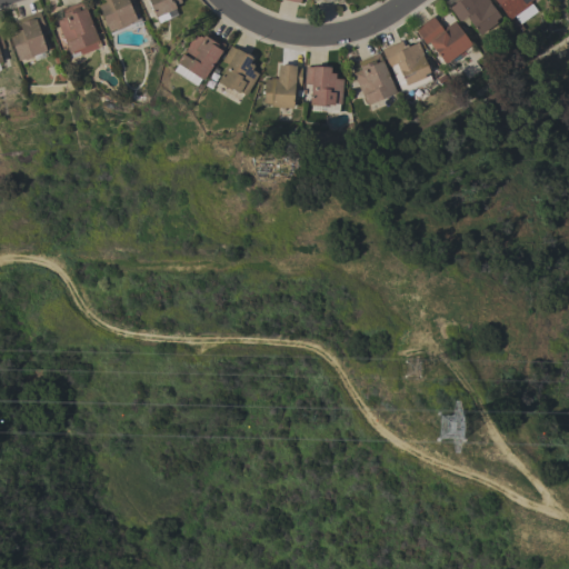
[(130,0),(128,1),(135,18),(139,16),(142,26),(131,30),(125,29),(110,36),(97,6),(105,2),(102,0),(130,0)]
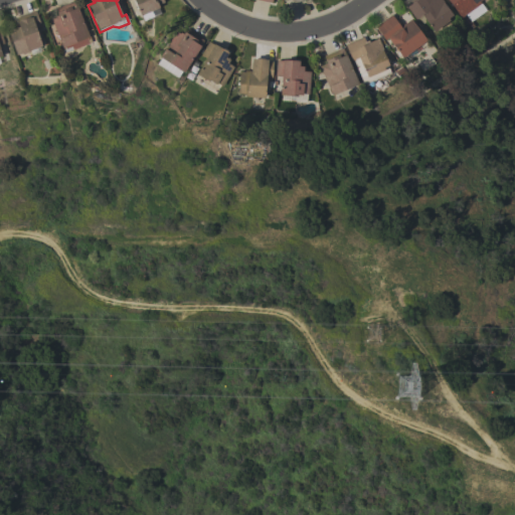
[(157,8),(159,13),(152,16),(150,11),(140,15),(133,0),(162,0),(163,2),(157,5),(158,7),(157,8)]
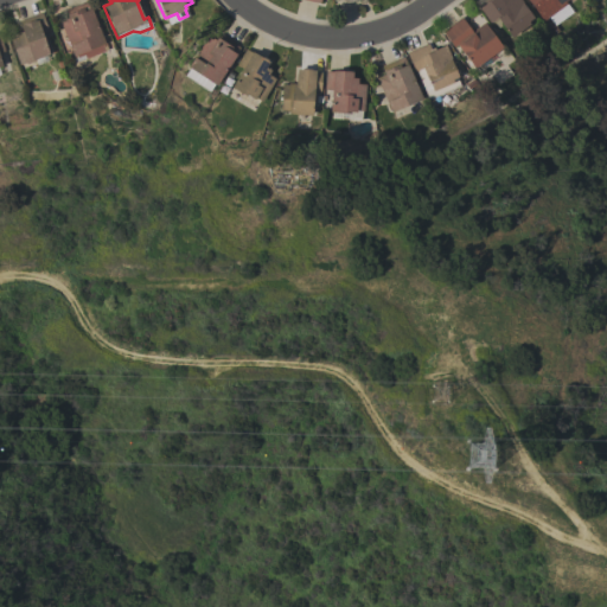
[(519,0),(532,18),(526,21),(529,24),(510,37),(496,18),(489,23),(475,5),(481,0),(519,0)]
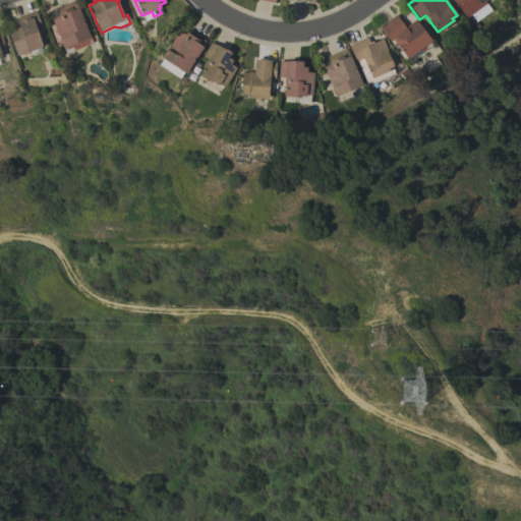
[(489,10),(474,21),(469,14),(465,17),(452,0),(484,0),(483,1),(484,3),(489,10)]
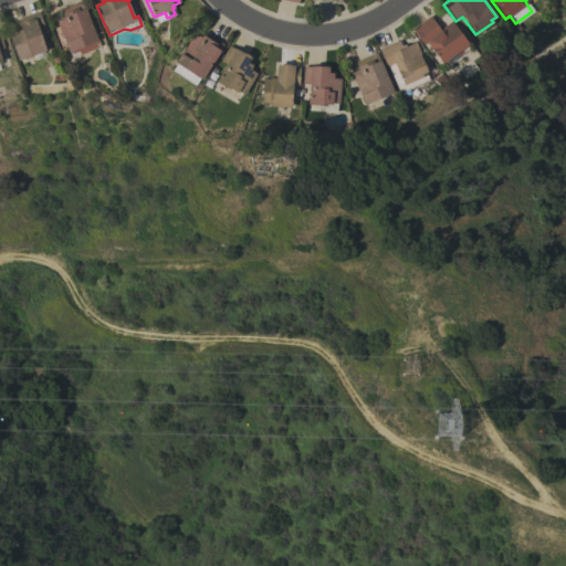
[(94,34),(97,33),(102,44),(105,43),(108,52),(105,53),(94,49),(80,54),(77,51),(67,55),(66,50),(67,50),(55,21),(60,19),(59,18),(63,17),(60,9),(74,3),(74,4),(81,2),(83,8),(84,8),(94,34)]
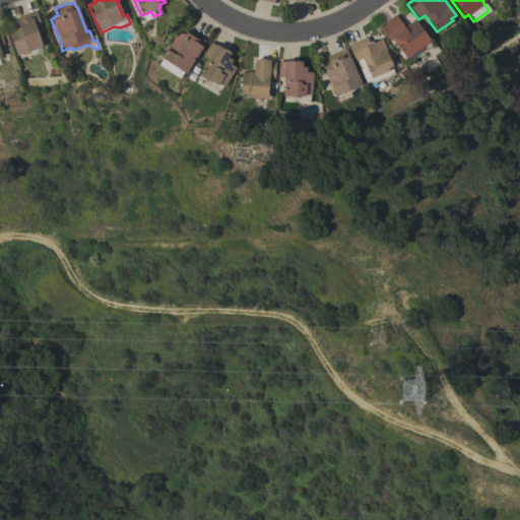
[(41,27),(37,29),(42,46),(29,51),(29,52),(21,55),(21,53),(16,55),(8,30),(8,29),(16,26),(16,27),(18,26),(15,17),(36,10),(41,27)]
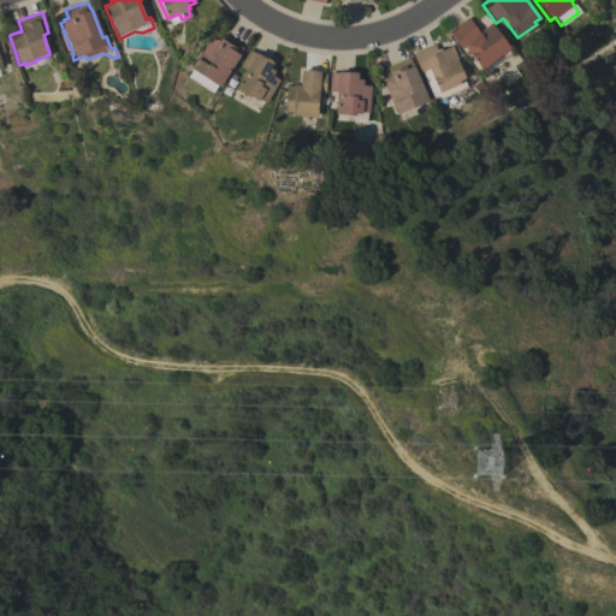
[(478,31),(490,23),(509,47),(507,48),(509,52),(503,55),(502,53),(480,69),(463,46),(460,48),(448,31),(467,17),(478,31)]
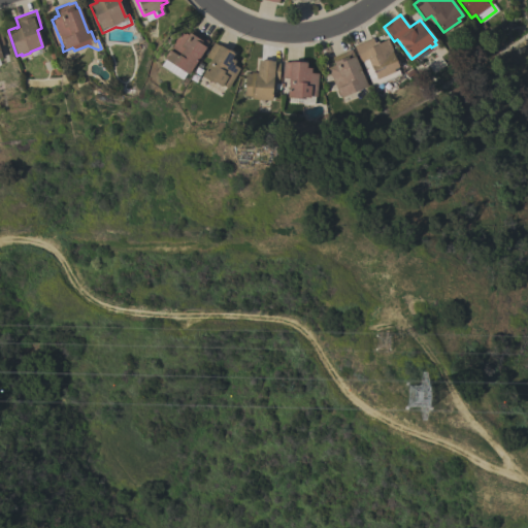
[(182,79),(160,65),(164,59),(163,58),(179,32),(184,34),(185,33),(188,35),(191,29),(203,37),(203,38),(207,40),(204,45),(205,46),(188,74),(186,73),(184,77),(182,79)]
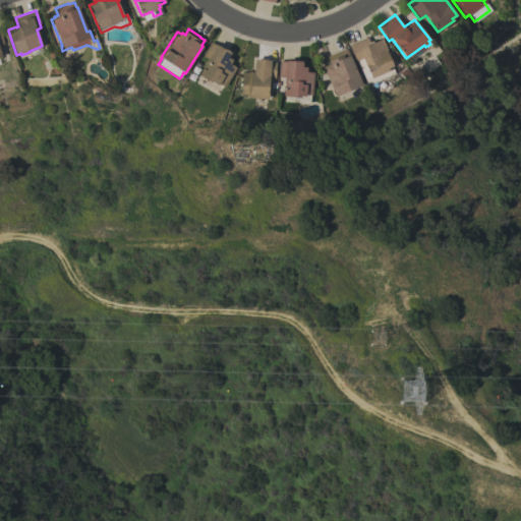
[(390,57),(389,58),(392,66),(391,66),(394,73),(366,84),(356,61),(355,61),(348,45),(366,38),(369,44),(382,39),(390,57)]
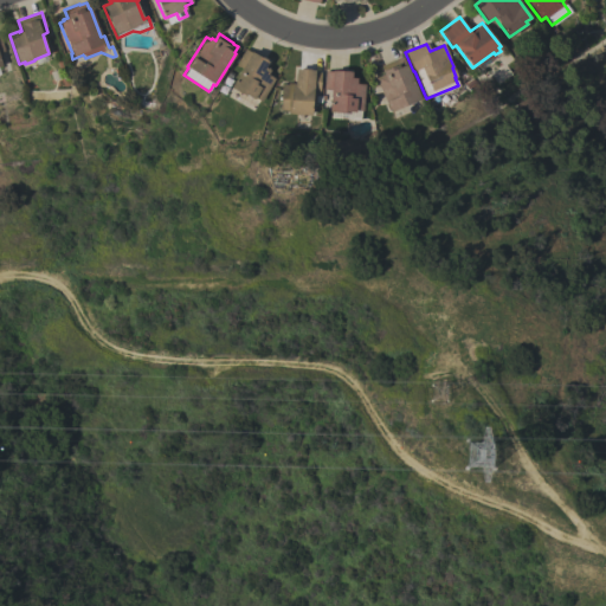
[(252,110),(227,96),(232,89),(230,88),(242,68),(234,64),(244,49),(250,52),(251,51),(268,60),(265,66),(270,70),(266,73),(275,78),(260,102),(258,100),(252,110)]
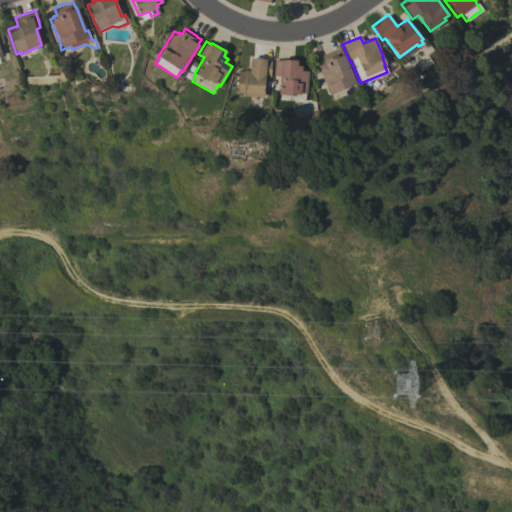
[(329,94),(316,65),(323,62),(322,60),(323,59),(322,55),(340,47),(355,83),(329,94)]
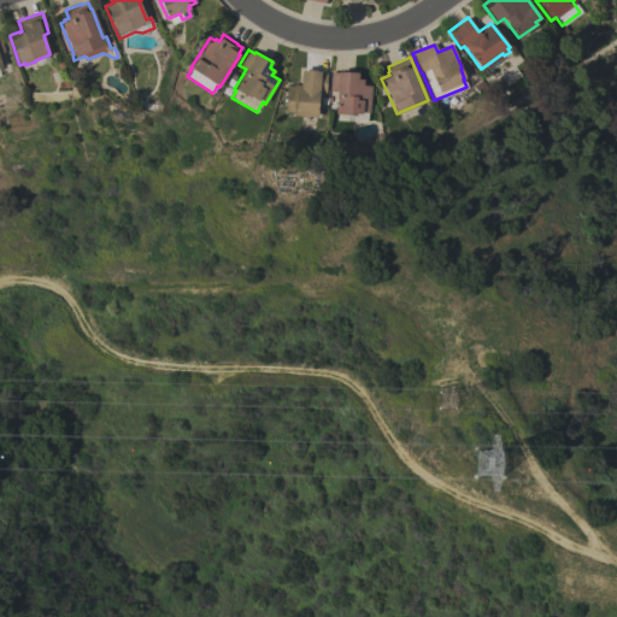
[(292,116),(293,112),(285,112),(286,86),(292,86),(292,84),(299,84),(300,70),(305,70),(305,69),(316,70),(316,71),(319,71),(319,72),(325,74),(324,93),(318,93),(317,117),(292,116)]
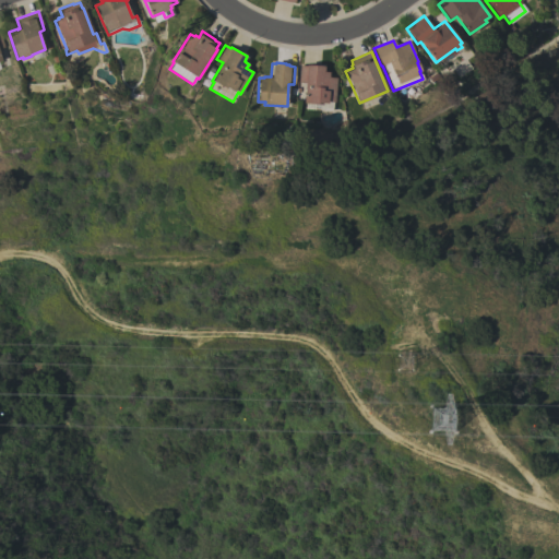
[(332,110),(321,110),(321,107),(313,107),(313,109),(304,109),(304,103),(305,84),(300,84),(300,82),(298,82),(299,64),(306,66),(306,64),(324,66),(323,71),(329,72),(329,76),(336,78),(334,102),(332,102),(332,110)]
